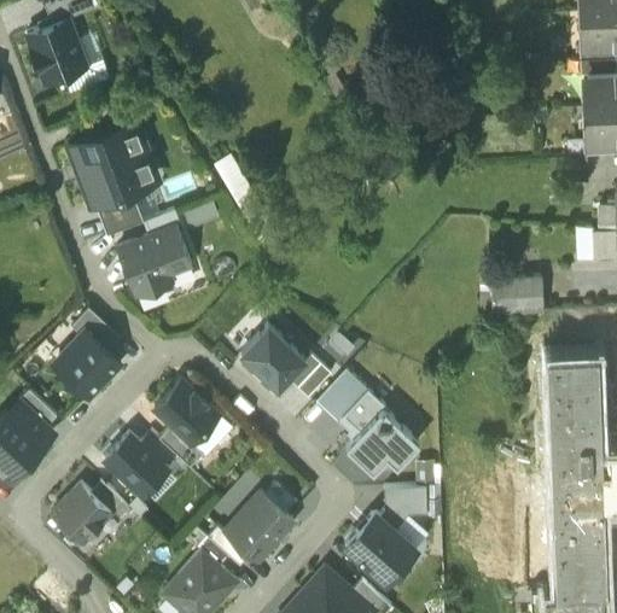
[(42,0),(52,25),(68,19),(92,11),(87,0),(42,0)]
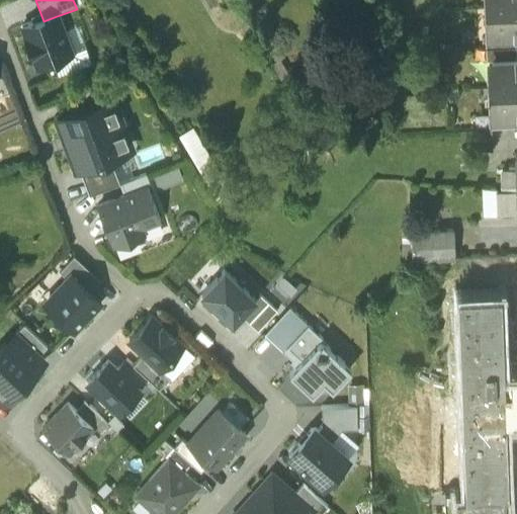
[(516,0),(490,0),(491,12),(516,10),(516,0)]
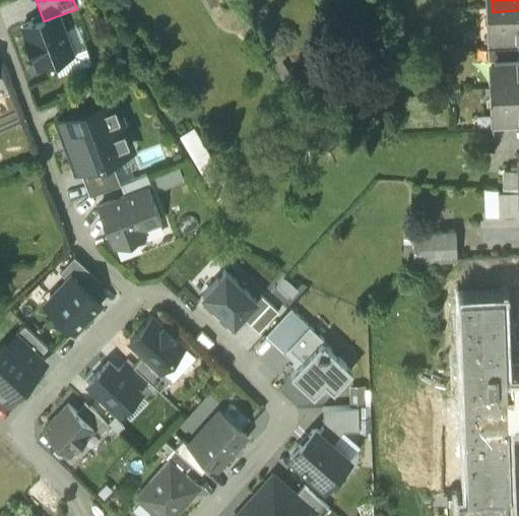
[(518,10),(493,12),(494,40),(518,40),(518,10)]
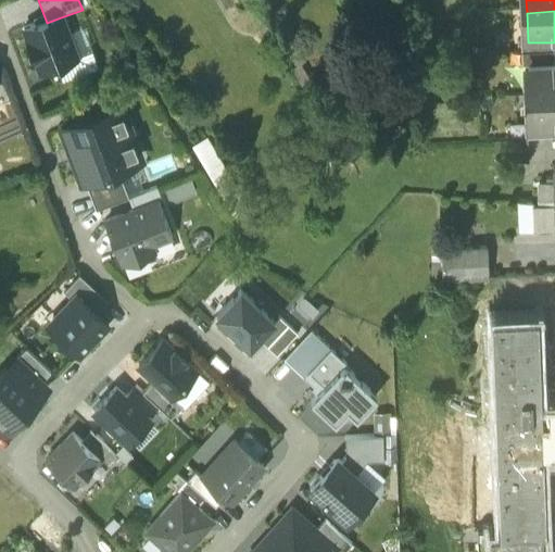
[(47,23),(24,32),(40,76),(77,63),(61,17),(47,23)]
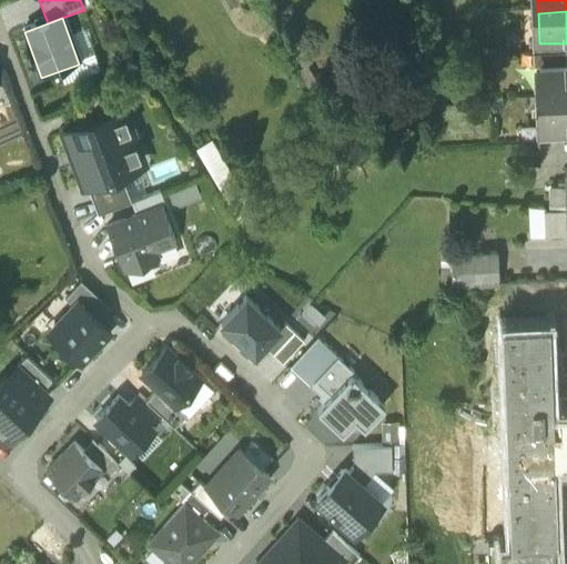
[(566,43),(539,43),(533,44),(533,58),(566,57),(566,43)]
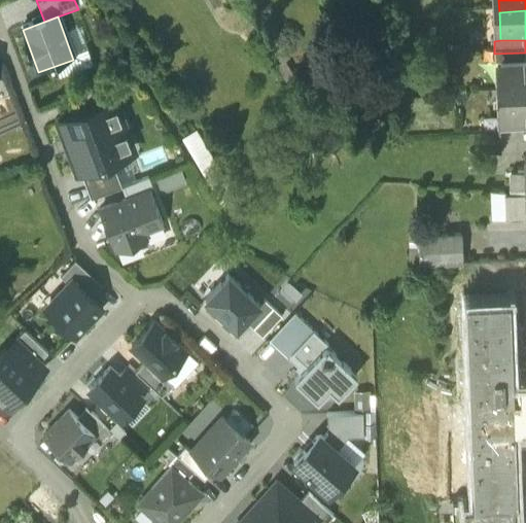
[(525,53),(494,54),(495,66),(501,66),(525,64),(525,53)]
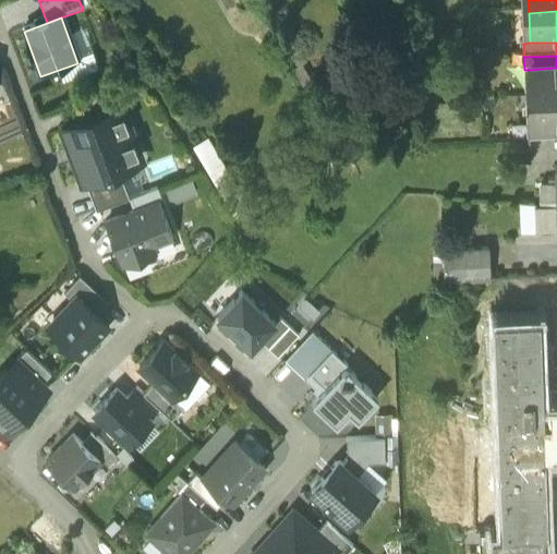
[(556,68),(531,70),(532,99),(556,98),(556,68)]
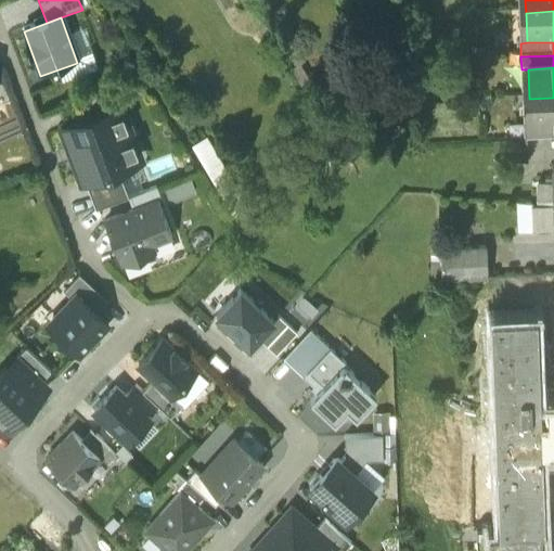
[(553,98),(529,99),(530,129),(553,128),(553,98)]
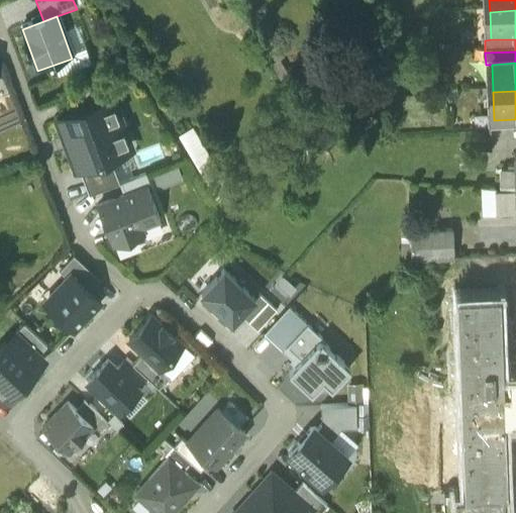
[(113,100),(57,120),(76,172),(132,150),(113,100)]
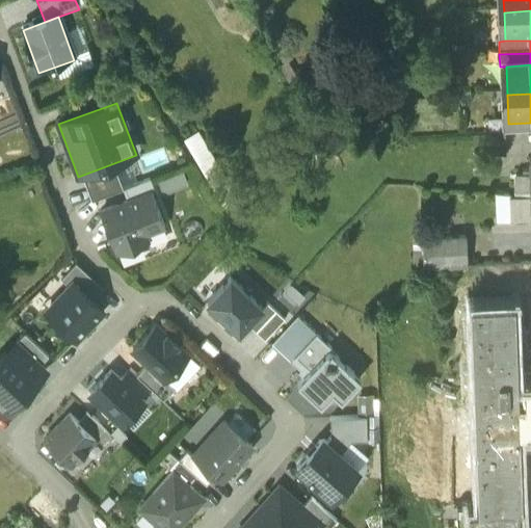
[(530,123),(508,124),(502,124),(503,136),(530,134),(530,123)]
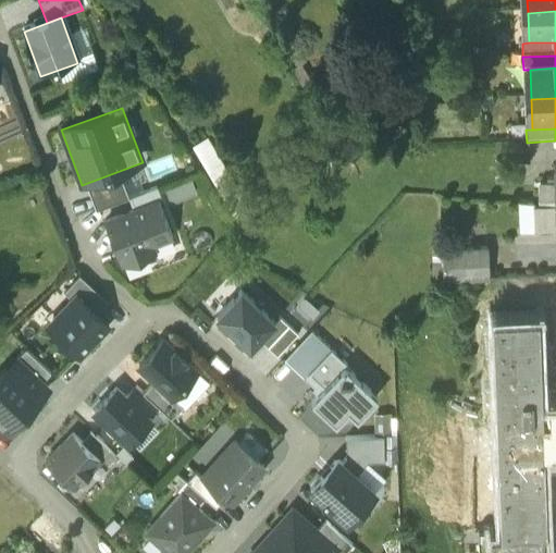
[(528,144),(517,145),(518,168),(530,167),(528,144)]
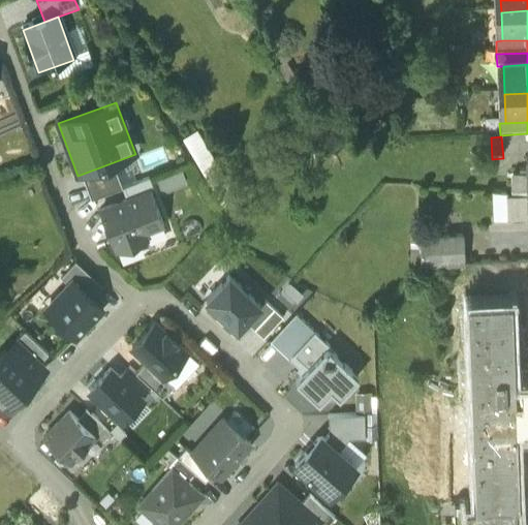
[(151,192),(100,211),(113,246),(115,245),(118,253),(148,242),(145,235),(164,227),(151,192)]
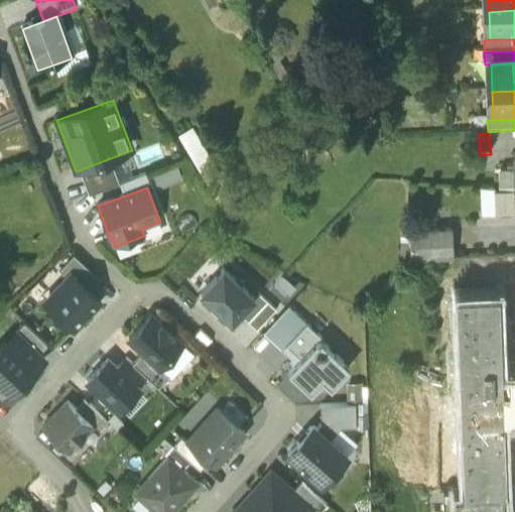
[(514,194),(497,195),(498,218),(514,217),(514,194)]
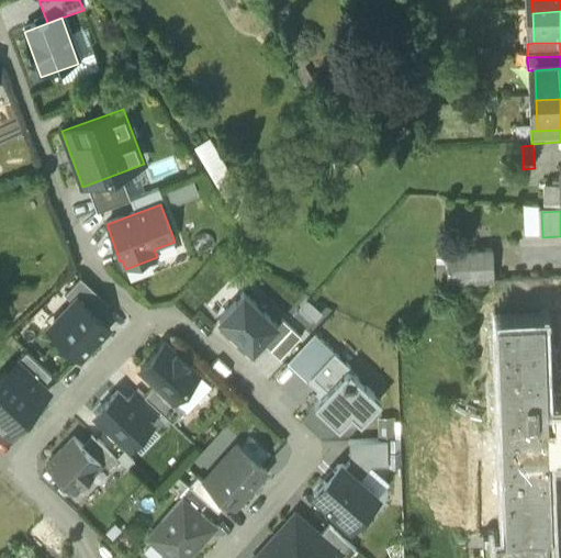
[(493,253),(448,254),(449,285),(494,283),(493,253)]
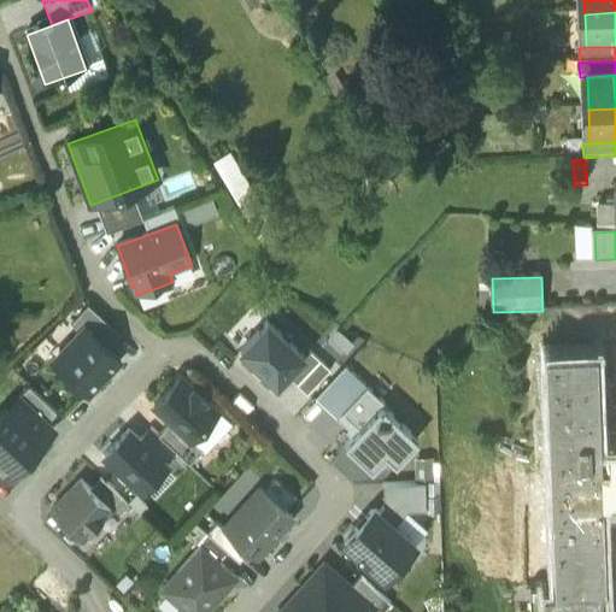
[(119,336),(88,306),(71,323),(80,331),(84,327),(107,348),(119,336)]
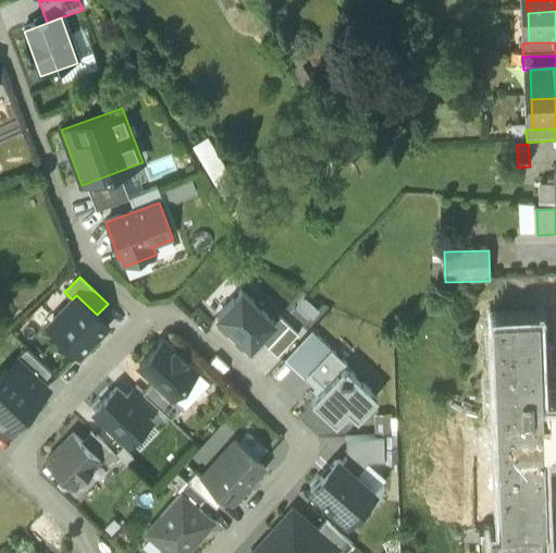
[(274,323),(242,292),(217,317),(249,348),(258,340),(274,323)]
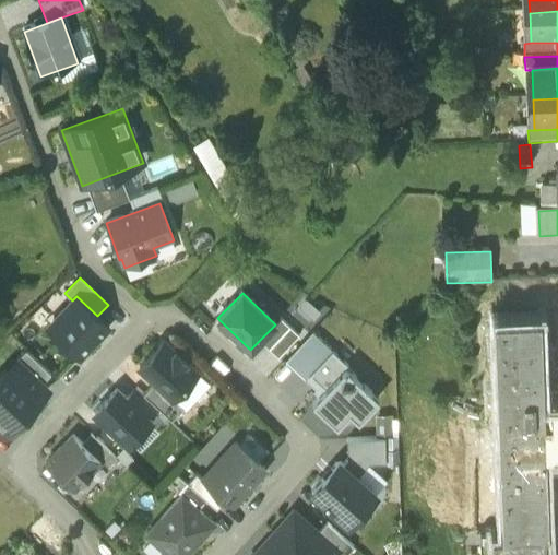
[(97,316),(76,296),(72,300),(48,327),(80,357),(109,327),(97,316)]
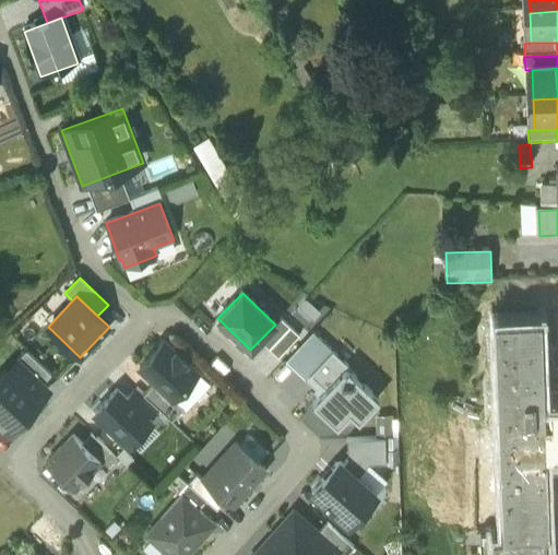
[(275,325),(259,341),(279,359),(299,338),(281,319),(275,325)]
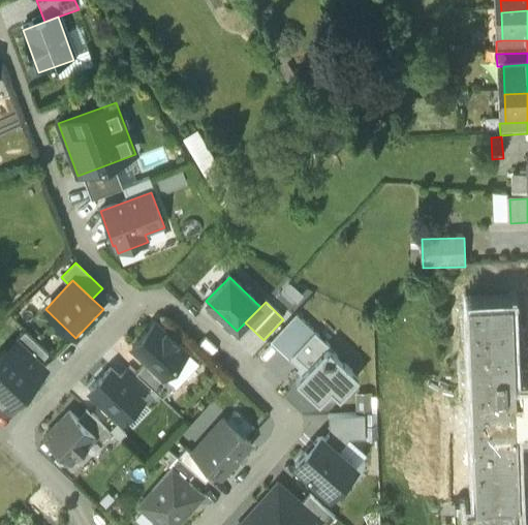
[(510,303),(468,305),(474,444),(516,443),(516,433),(514,385),(510,303)]
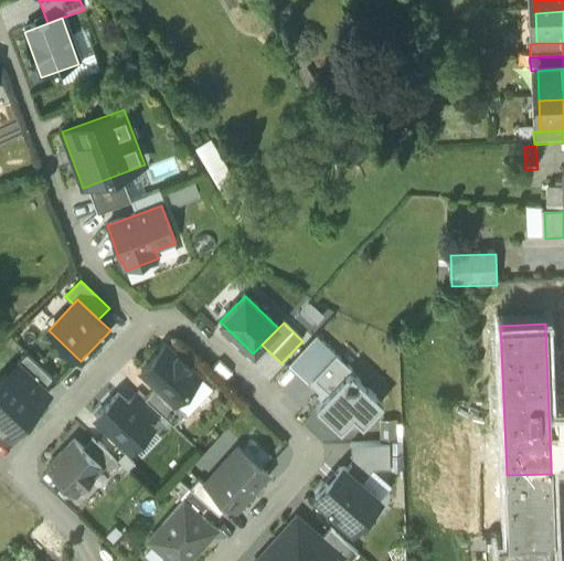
[(317,337),(289,366),(309,384),(314,380),(337,356),(317,337)]
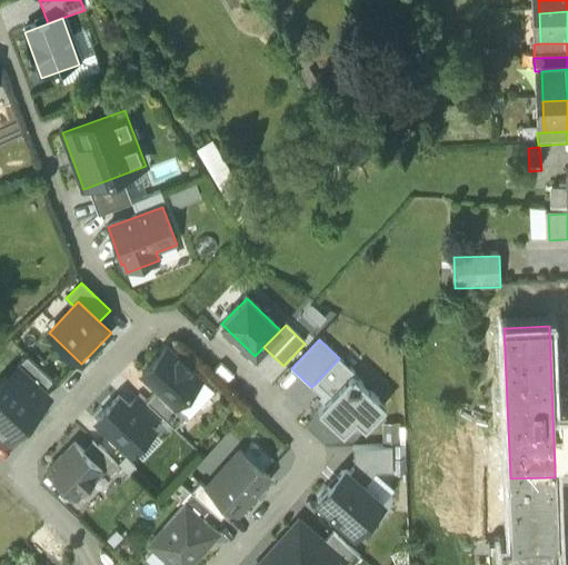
[(158,389),(177,407),(201,382),(168,349),(142,375),(158,389)]
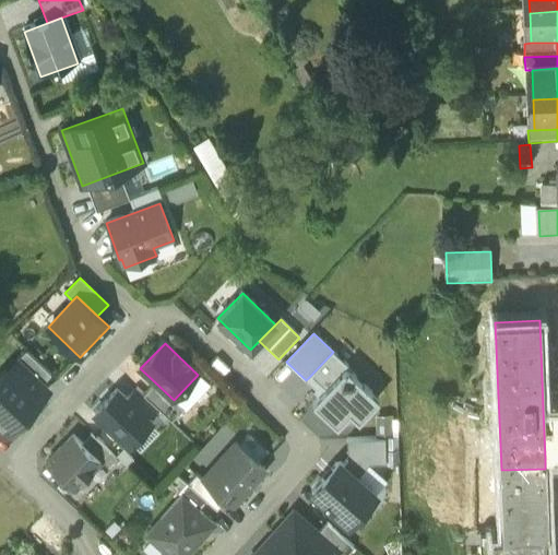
[(26,351),(16,361),(42,385),(50,375),(26,351)]
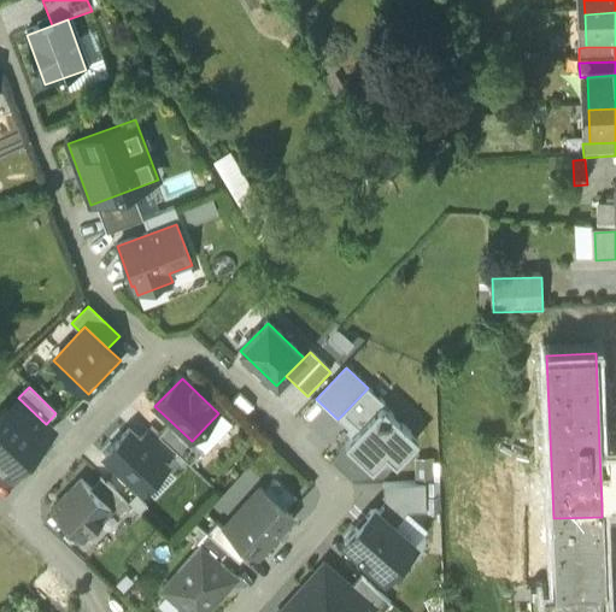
[(385,405),(368,388),(342,415),(359,431),(382,407),(385,405)]
